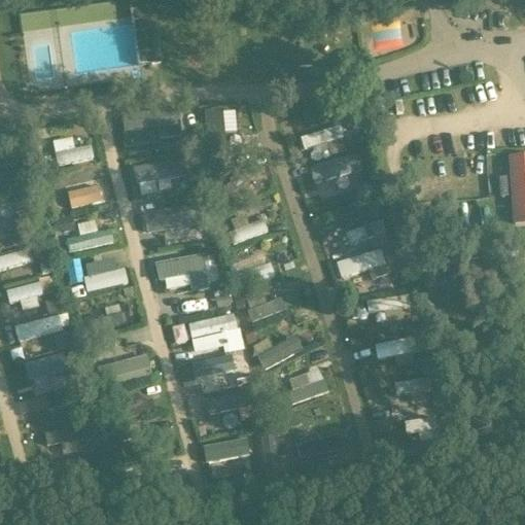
[(130,0),(138,65),(162,62),(152,0),(130,0)]
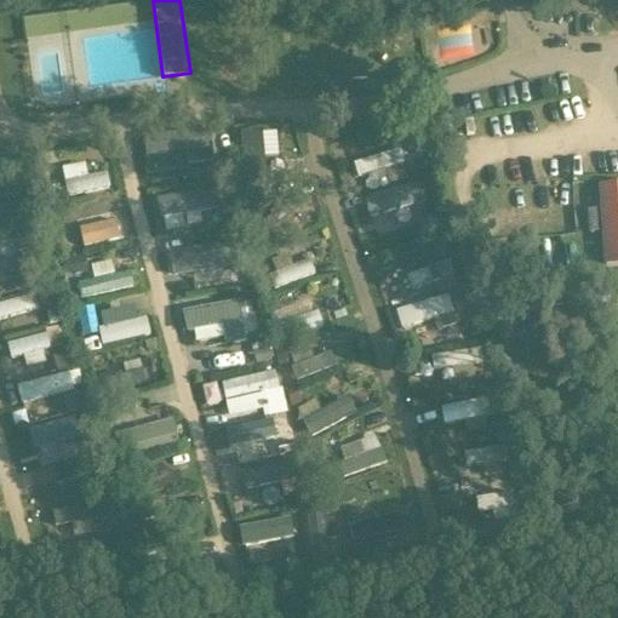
[(247,130),(249,166),(264,166),(263,154),(276,154),(276,129),(247,130)]
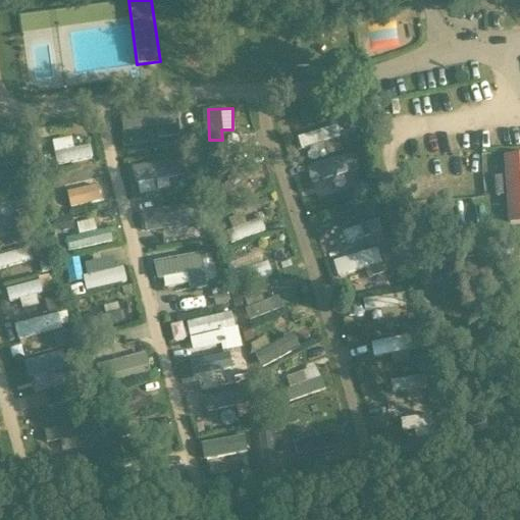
[(175,116),(121,119),(121,131),(140,130),(141,140),(176,138),(175,116)]
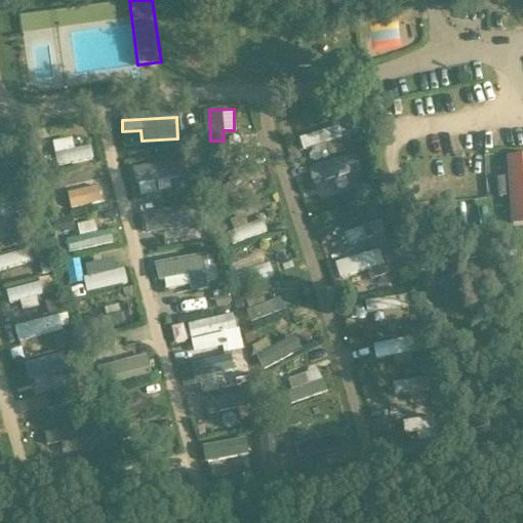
[(335,124),(299,134),(303,148),(339,138),(335,124)]
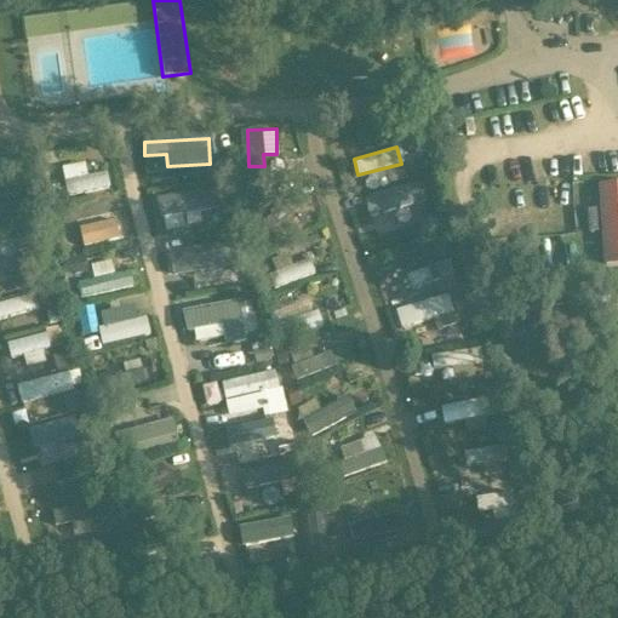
[(110,187),(108,171),(87,173),(86,161),(62,165),(66,194),(110,187)]
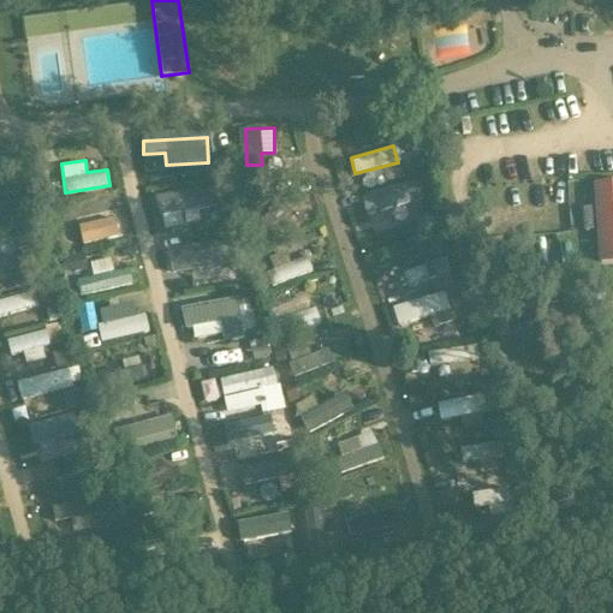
[(612,180),(599,183),(603,262),(612,261),(612,180)]
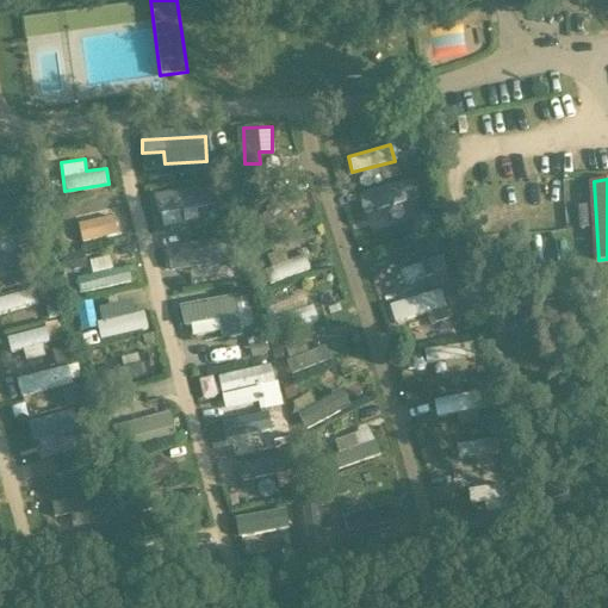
[(404,180),(358,193),(363,212),(410,199),(404,180)]
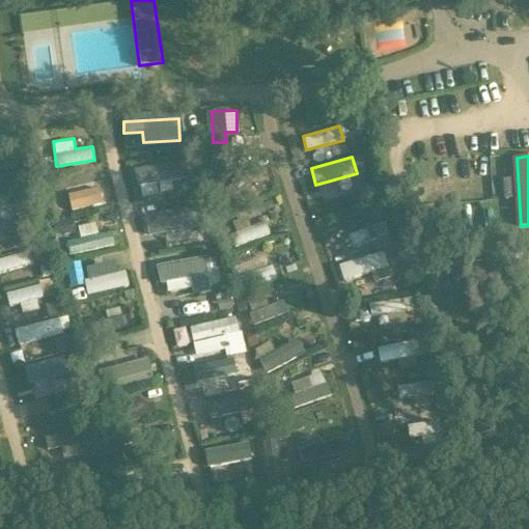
[(136,165),(138,195),(159,194),(158,179),(169,179),(168,164),(136,165)]
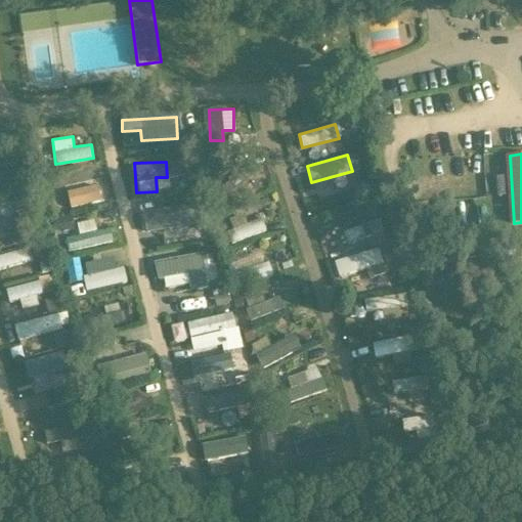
[(97,183),(67,191),(70,207),(100,200),(97,183)]
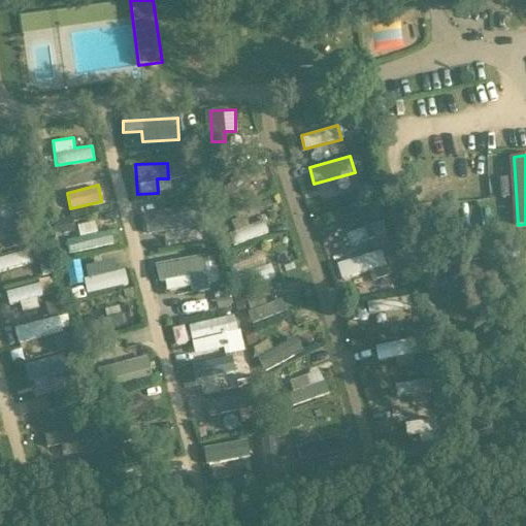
[(0,204),(0,231),(18,228),(11,203),(0,204)]
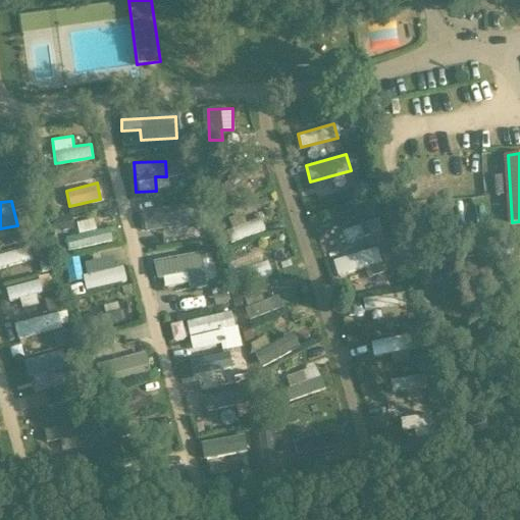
[(144,230),(175,226),(172,205),(142,209),(144,230)]
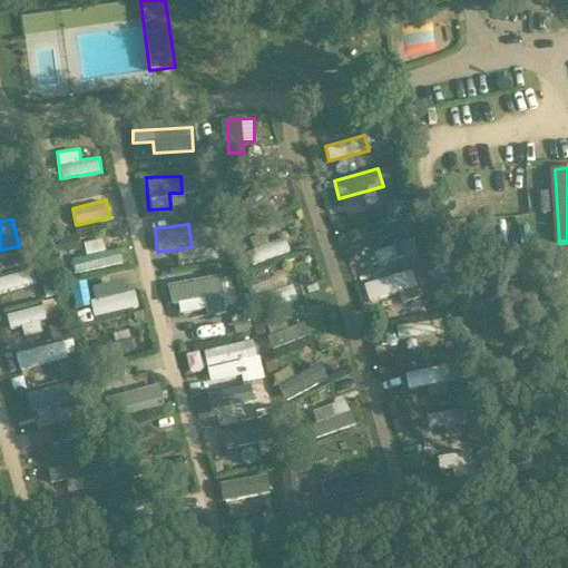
[(244,240),(248,250),(268,242),(264,231),(244,240)]
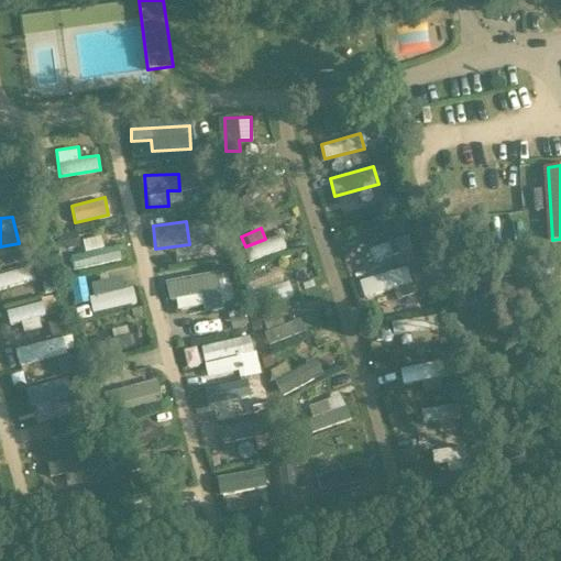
[(110,246),(84,252),(80,231),(57,235),(64,266),(112,257),(110,246)]
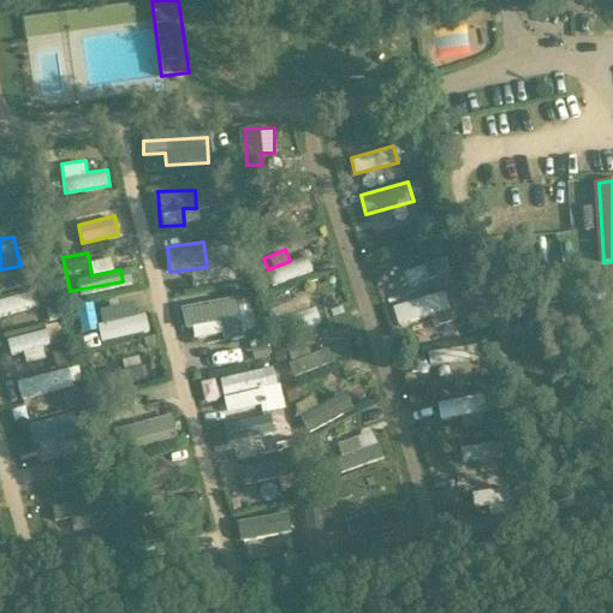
[(307,256),(267,271),(273,286),(313,271),(307,256)]
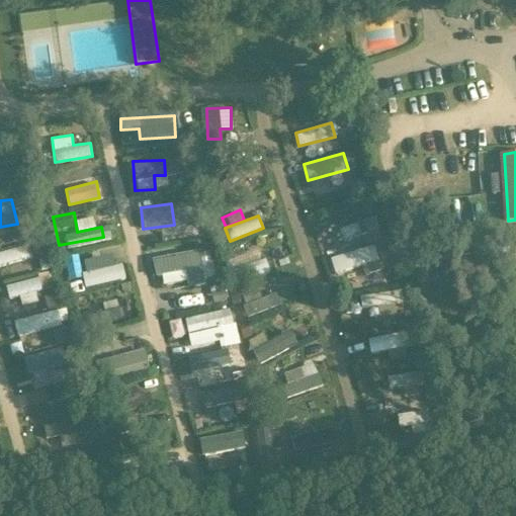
[(78,218),(79,229),(95,228),(94,217),(78,218)]
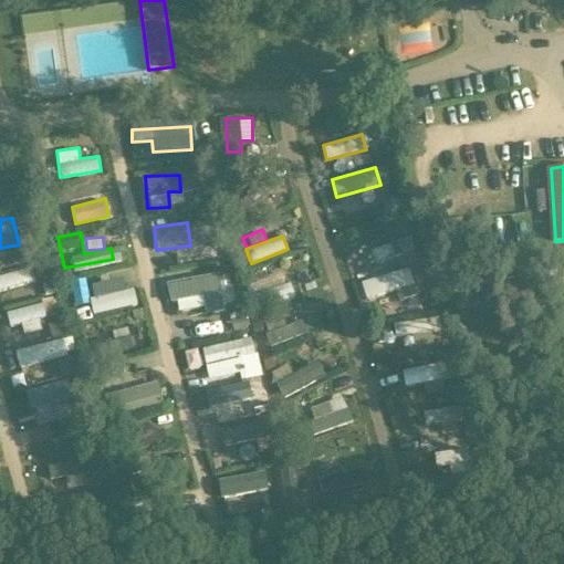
[(376,263),(403,253),(398,240),(372,249),(376,263)]
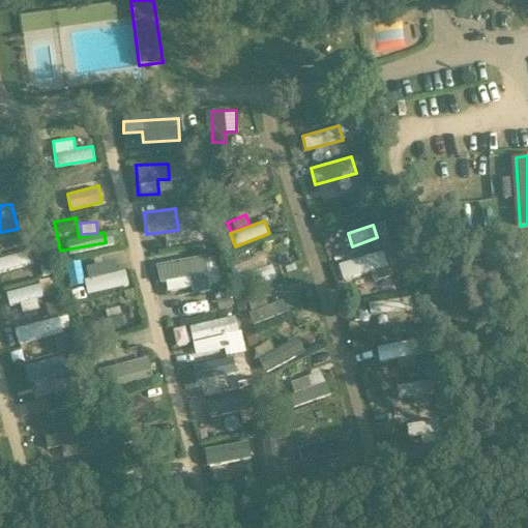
[(31,248),(0,258),(0,272),(35,262),(31,248)]
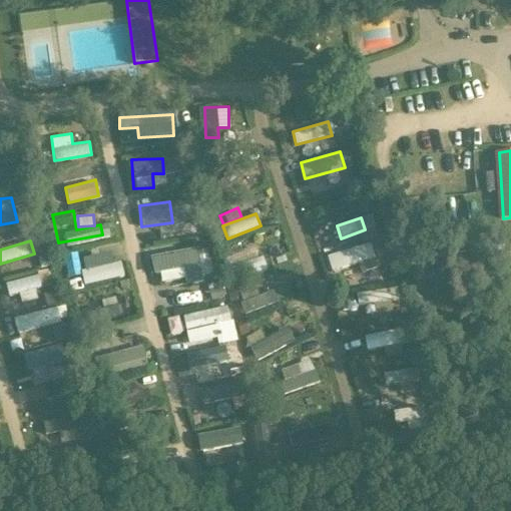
[(331,268),(372,260),(369,244),(328,252),(331,268)]
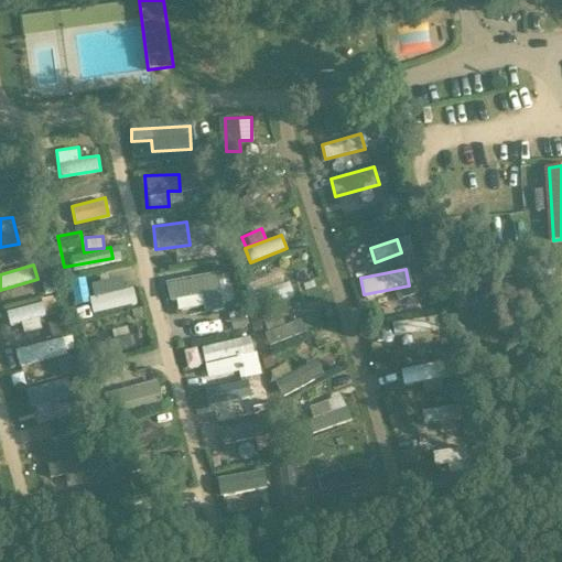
[(82,315),(138,303),(134,287),(126,288),(122,274),(90,281),(95,303),(79,306),(82,315)]
